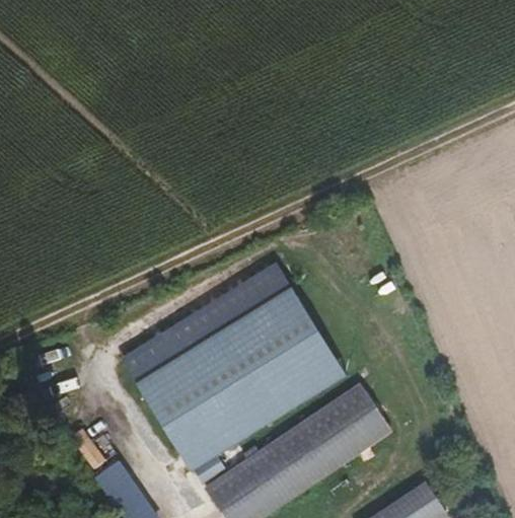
[(346,374),(287,286),(135,385),(193,473),(346,374)]
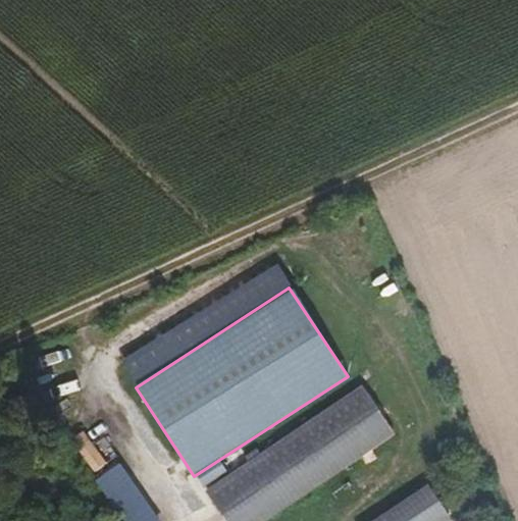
[(262,520),(395,430),(362,383),(209,488),(230,520),(262,520)]
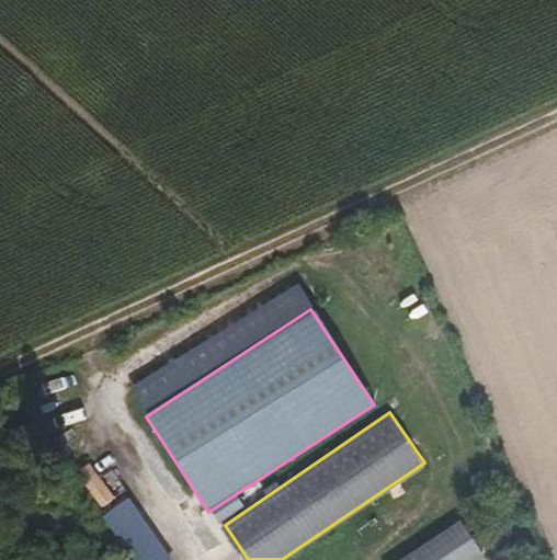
[(95,465),(83,475),(106,506),(118,498),(95,465)]
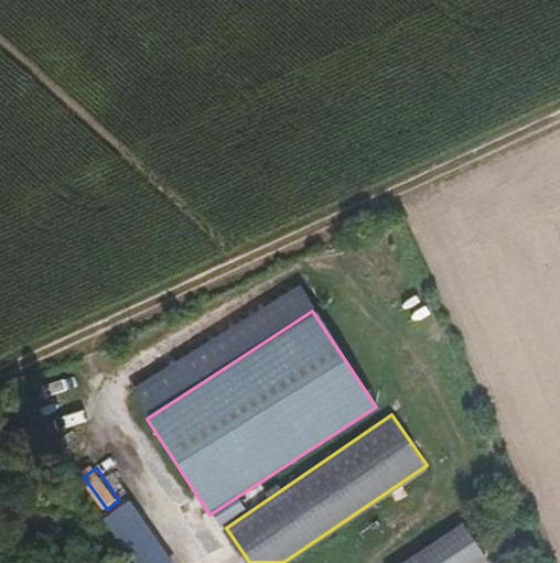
[(175,562),(129,500),(101,521),(132,562),(175,562)]
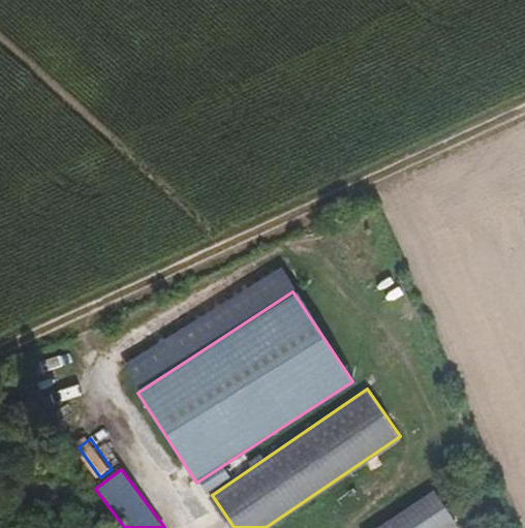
[(443,527),(453,522),(429,490),(374,527),(443,527)]
